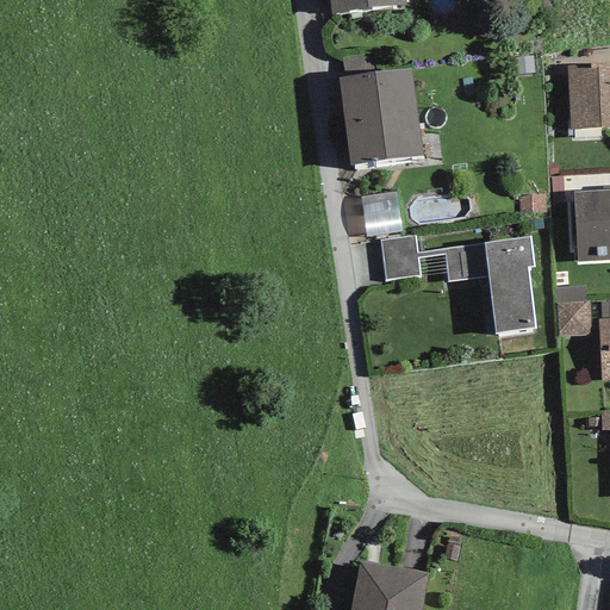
[(330,0),(334,16),(408,5),(406,0),(330,0)]
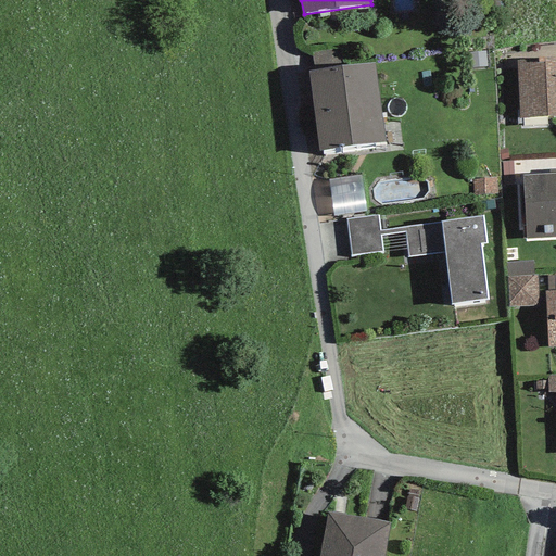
[(342,48),(312,52),(314,71),(344,66),(342,48)]
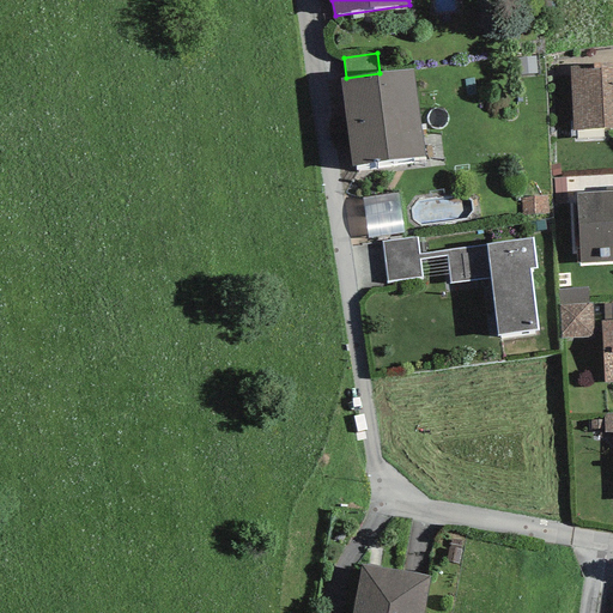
[(612,64),(569,66),(572,131),(612,128),(612,64)]
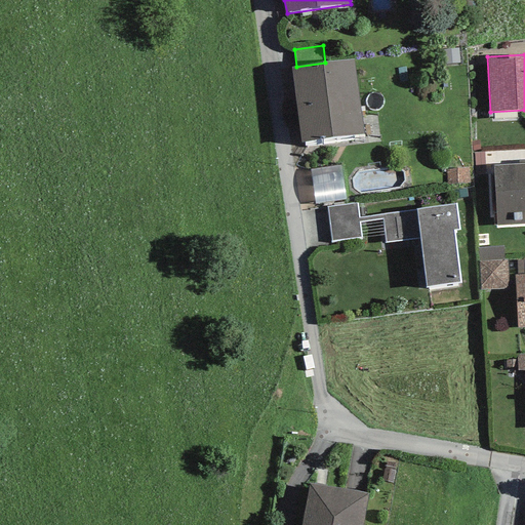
[(296,67),(291,68),(301,143),(364,134),(354,58),(325,63),(296,67)]
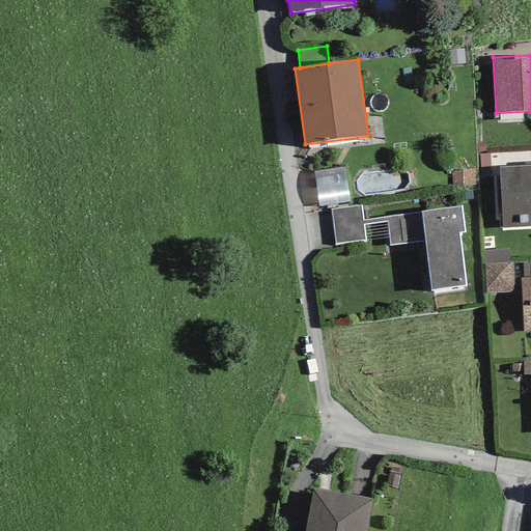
[(525,166),(499,168),(502,228),(530,226),(530,162),(525,163),(525,166)]
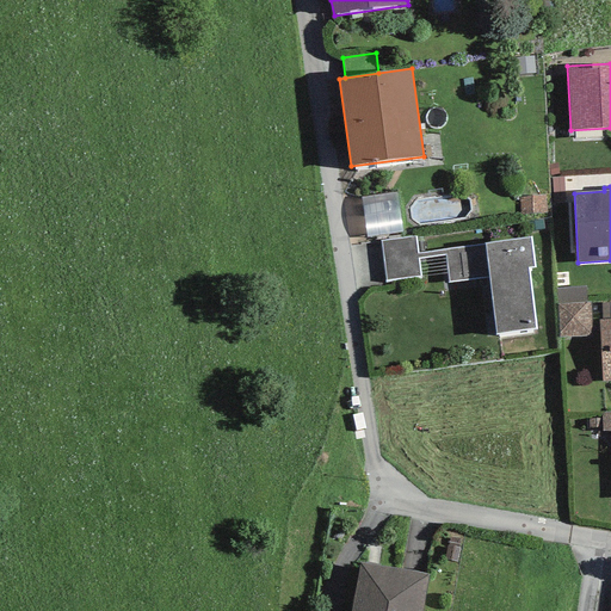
[(547,196),(519,197),(520,215),(547,214),(547,196)]
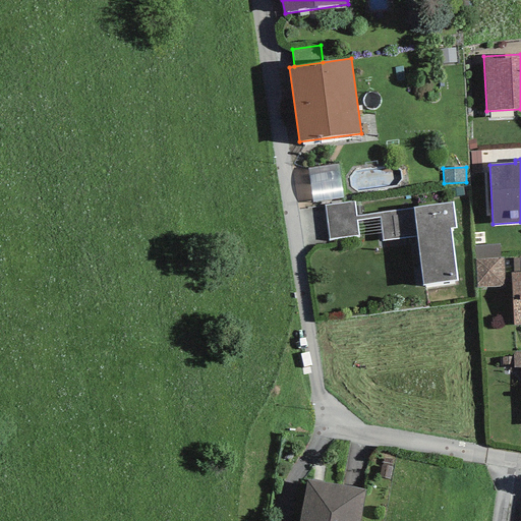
[(354,201),(324,206),(328,239),(358,236),(356,221),(356,217),(354,201)]
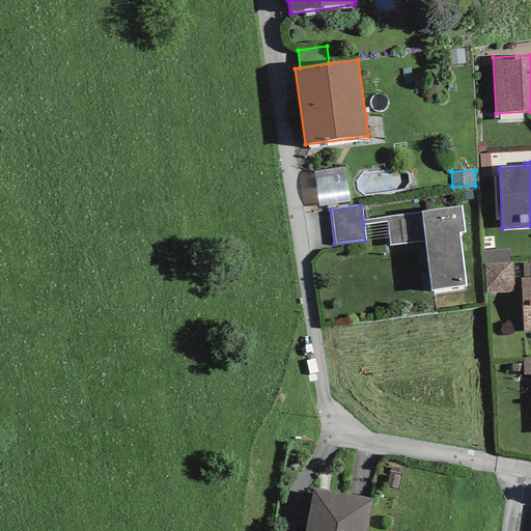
[(462,206),(386,217),(387,221),(390,246),(424,241),(431,290),(466,285),(458,232),(465,231),(462,206)]
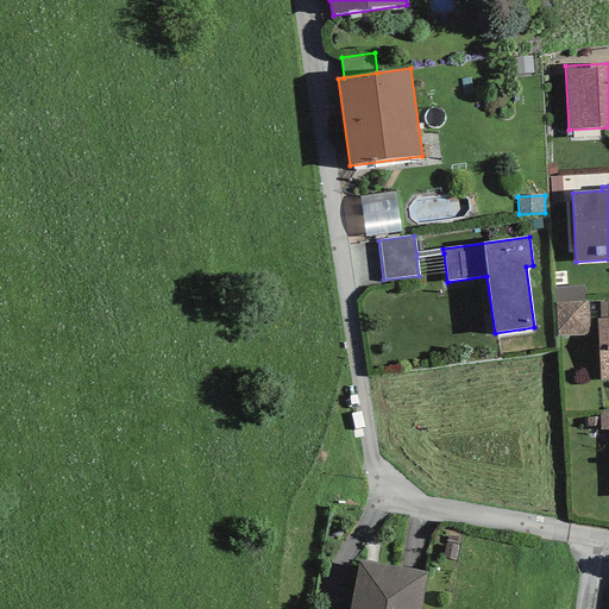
[(443,249),(416,253),(416,258),(444,253),(443,249)]
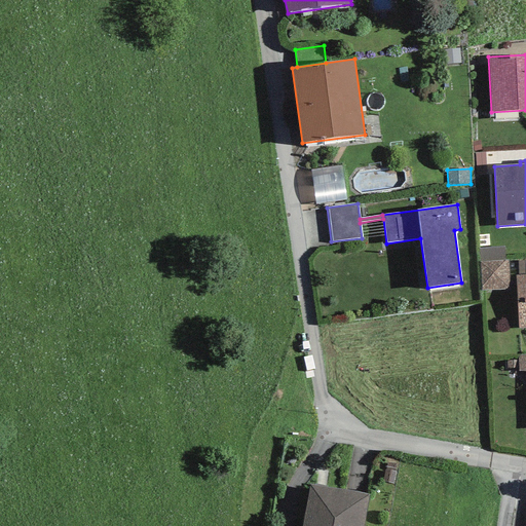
[(481,291),(509,290),(508,261),(480,262),(481,291)]
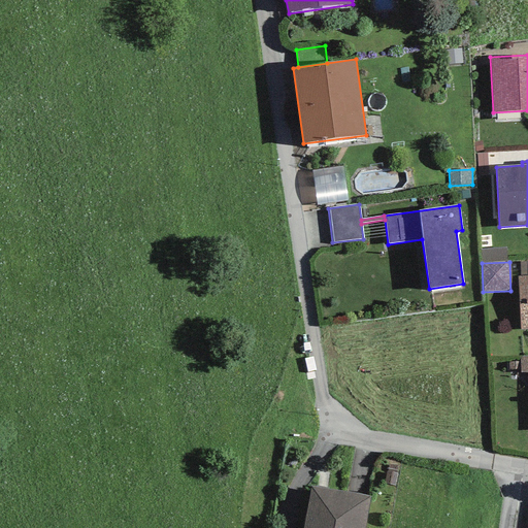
[(527,275),(518,276),(521,329),(527,329),(527,275)]
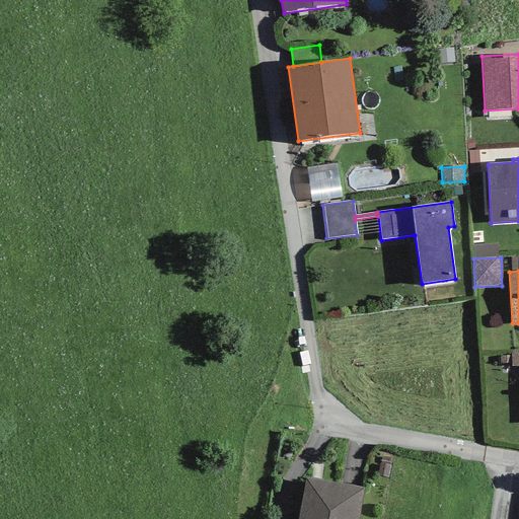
[(358,518),(364,489),(306,477),(298,518),(358,518)]
